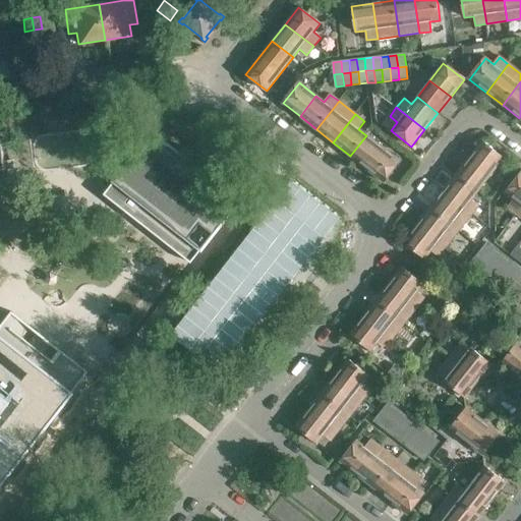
[(152,133),(103,194),(190,264),(239,201),(152,133)]
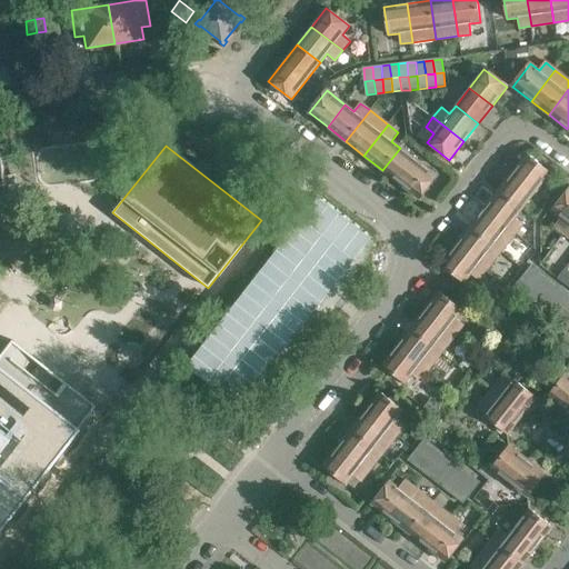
[(400,185),(418,161),(400,148),(382,170),(400,185)]
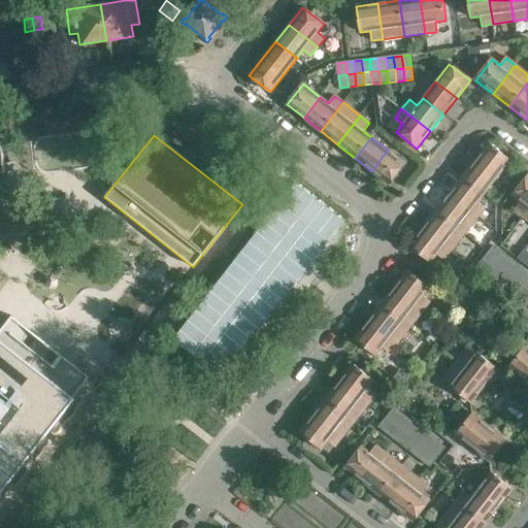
[(0,183),(8,182),(7,170),(5,170),(1,141),(0,141),(0,183)]
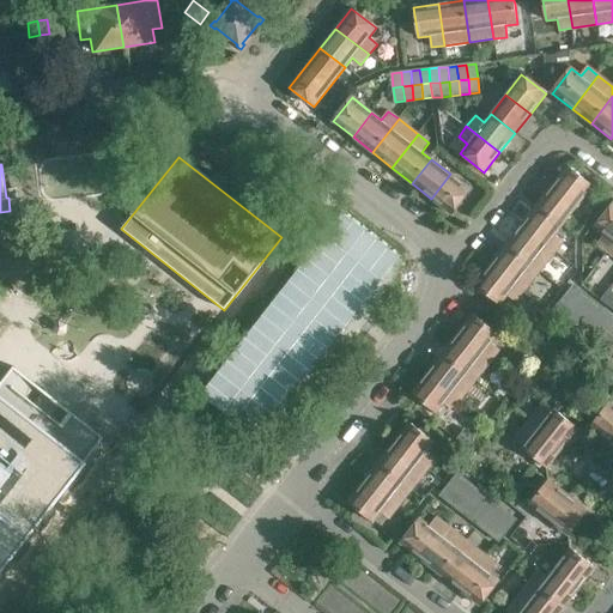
[(576,206),(593,186),(568,167),(552,187),(576,206)]
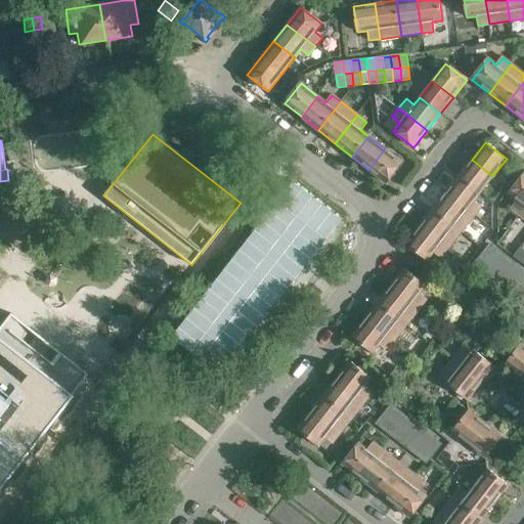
[(19,160),(17,143),(7,145),(9,161),(19,160)]
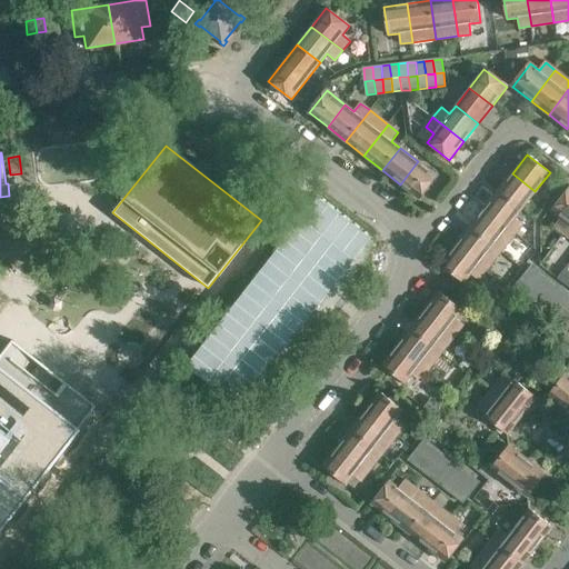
[(419,199),(437,177),(418,161),(400,185),(419,199)]
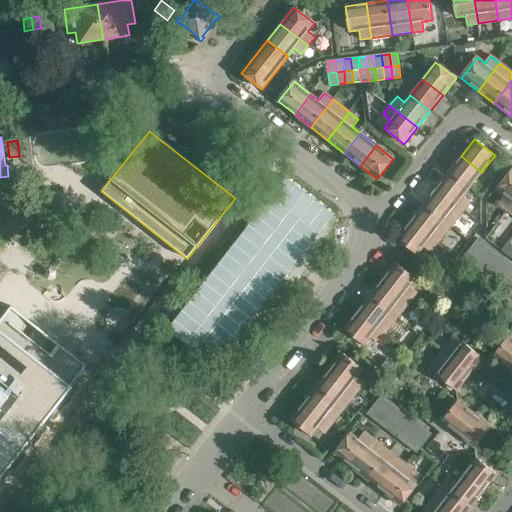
[(469,188),(481,172),(461,156),(448,172),(469,188)]
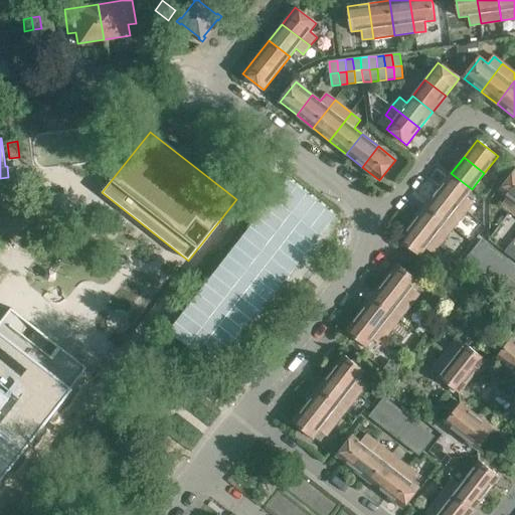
[(511,211),(514,205),(514,170),(500,191),(507,197),(502,204),(511,211)]
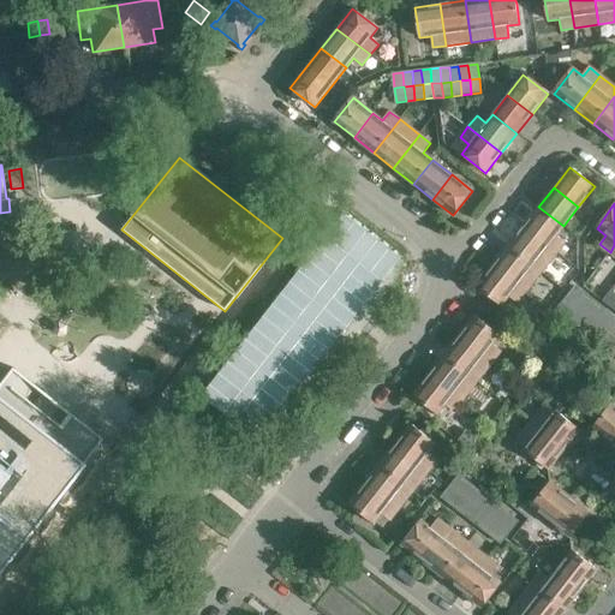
[(556,236),(563,226),(538,207),(523,227),(556,252),(565,243),(556,236)]
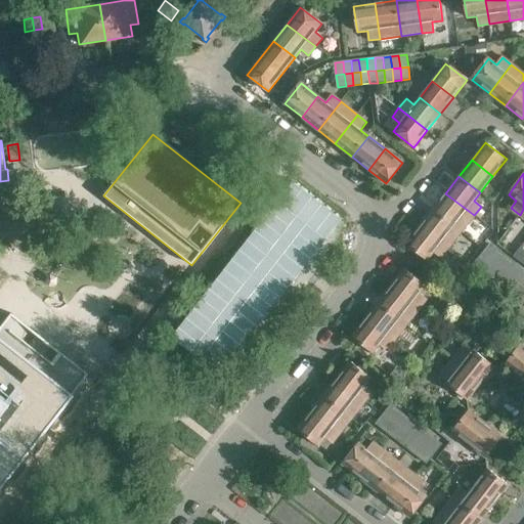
[(232,259),(171,337),(177,342),(180,345),(197,357),(220,376),(241,349),(341,220),(293,182),(232,259)]
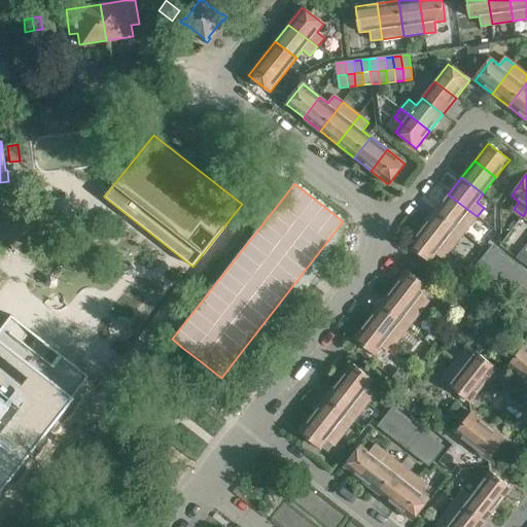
[(477,216),(448,195),(435,211),(463,234),(477,216)]
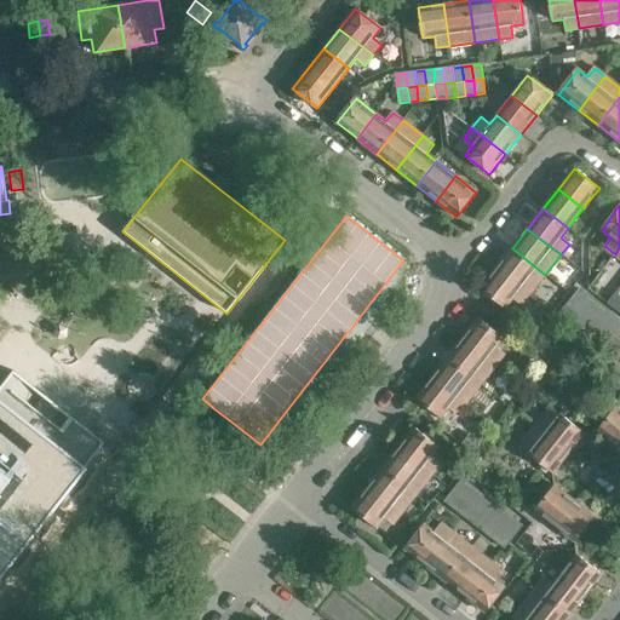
[(545,275),(512,248),(497,268),(530,294),(545,275)]
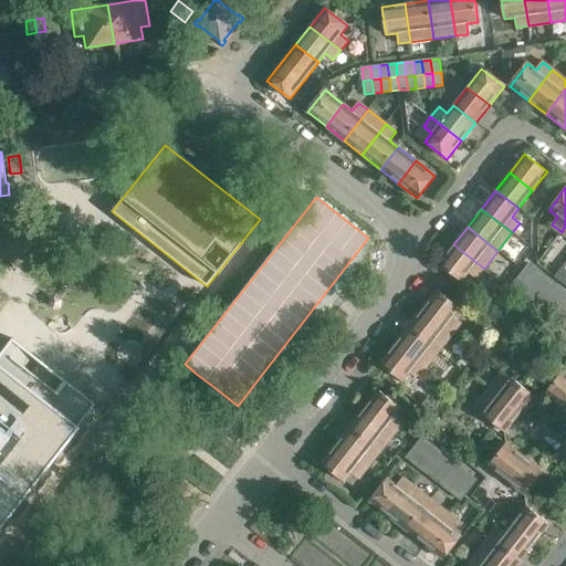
[(484,269),(453,244),(439,263),(461,281),(465,276),(473,282),(484,269)]
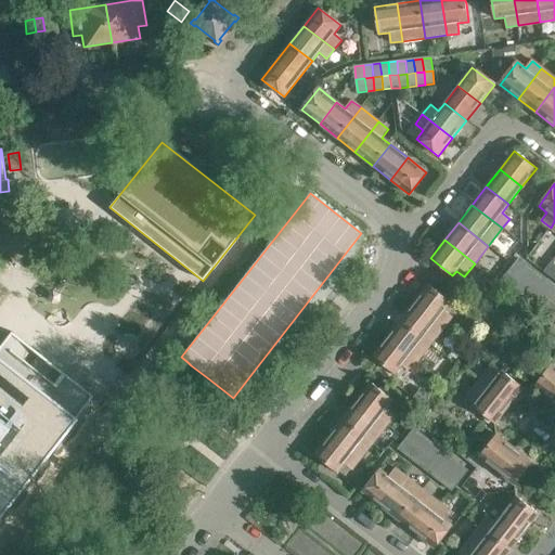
[(517,273),(526,262),(518,257),(511,268),(517,273)]
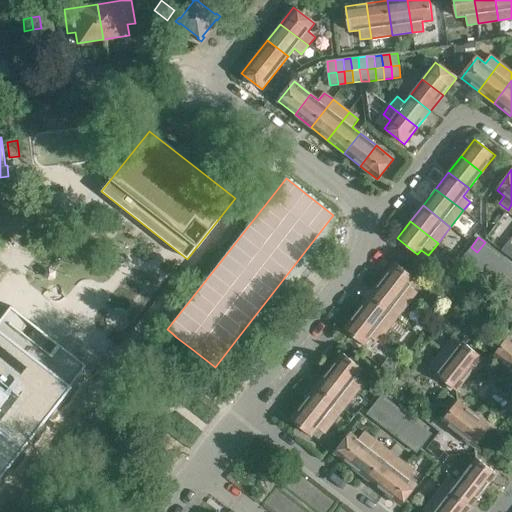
[(483,257),(491,247),(485,242),(477,252),(483,257)]
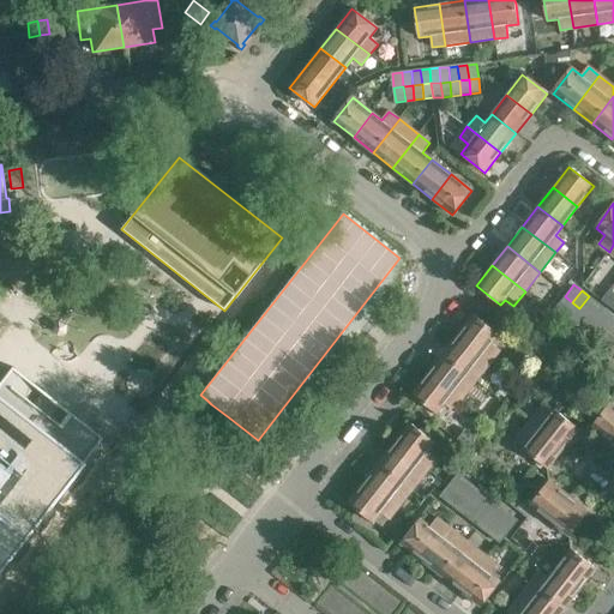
[(563,314),(572,302),(565,296),(555,308),(563,314)]
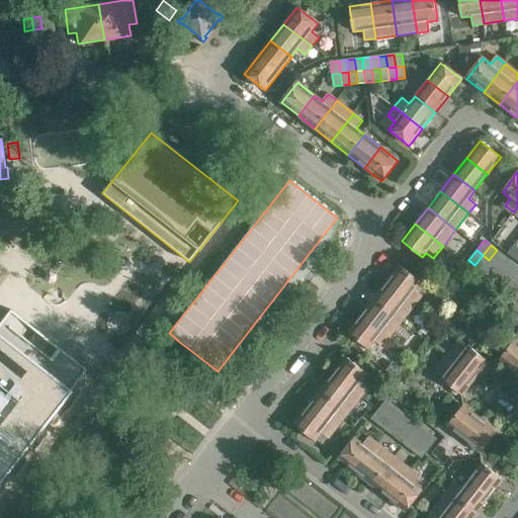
[(496,265),(503,255),(497,250),(489,260),(496,265)]
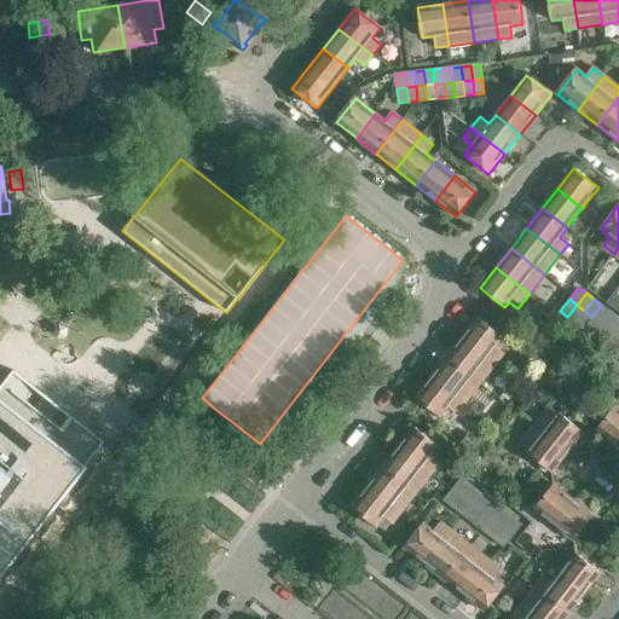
[(576,323),(584,311),(577,305),(567,317),(576,323)]
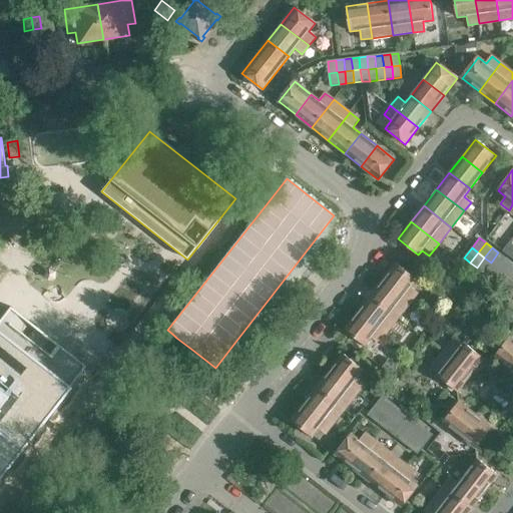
[(497,268),(504,258),(498,252),(491,263),(497,268)]
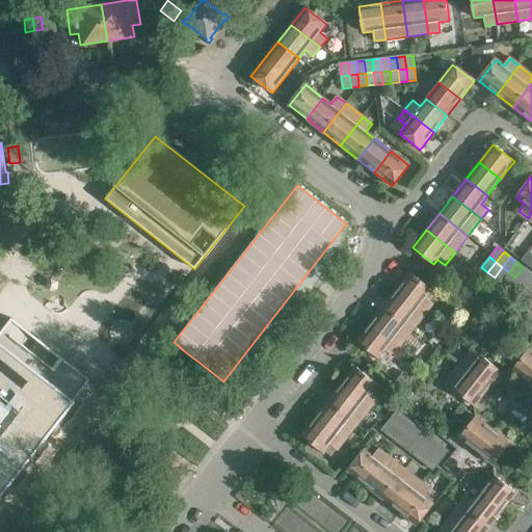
[(501,283),(509,272),(502,267),(495,277),(501,283)]
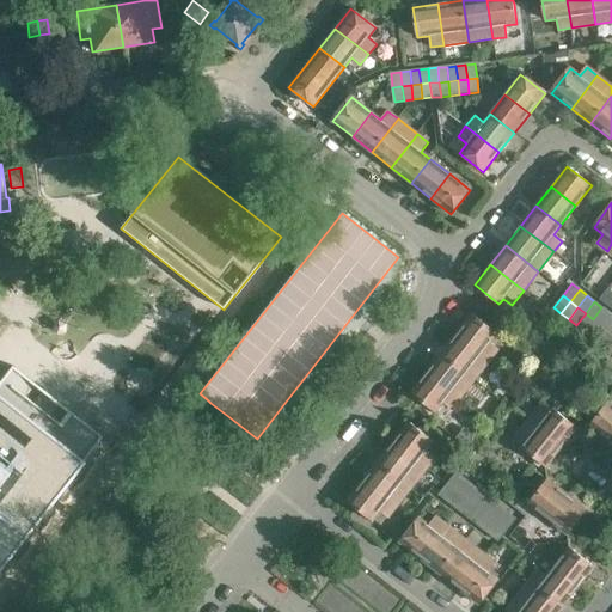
[(600,325),(610,313),(601,307),(593,319),(600,325)]
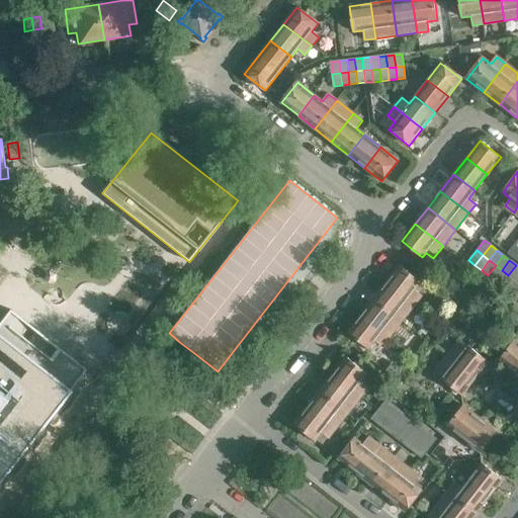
[(494,280),(502,270),(496,265),(488,275),(494,280)]
